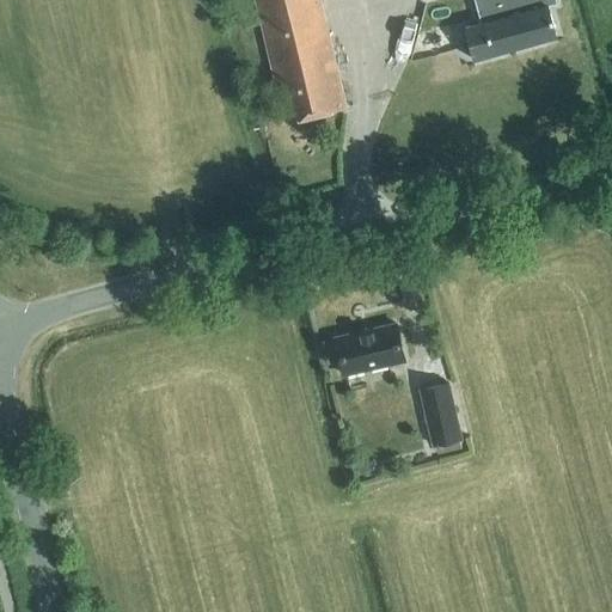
[(255,0),(285,123),(324,112),(346,108),(318,0),(255,0)]
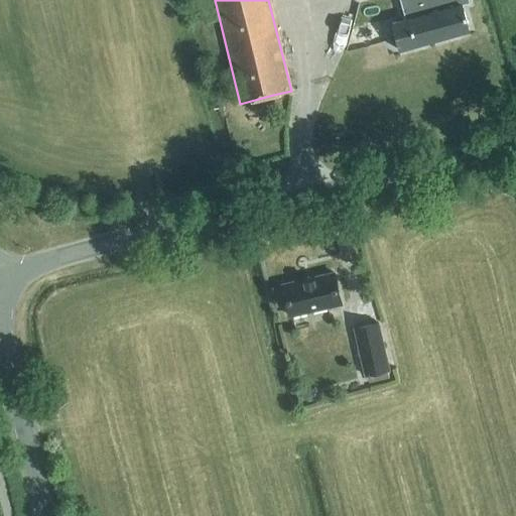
[(399,0),(405,20),(391,24),(399,51),(415,47),(442,39),(430,0),(399,0)]
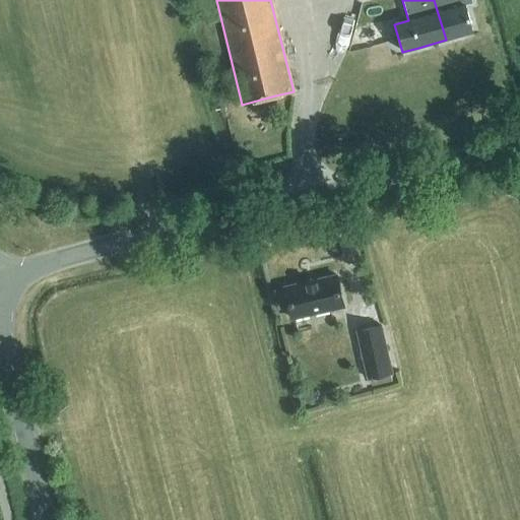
[(472,0),(434,0),(446,40),(472,31),(465,4),(473,2),(472,0)]
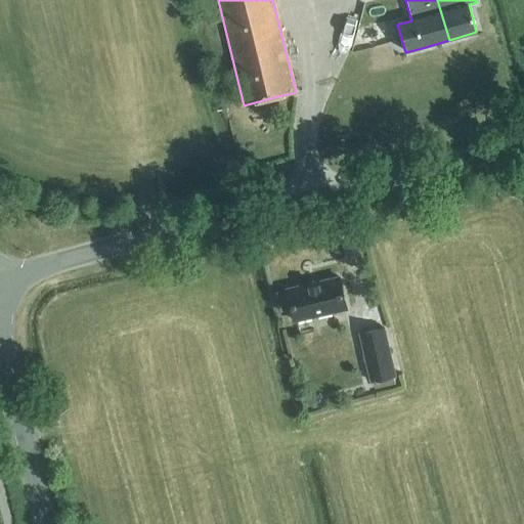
[(293,322),(349,310),(341,275),(285,289),(293,322)]
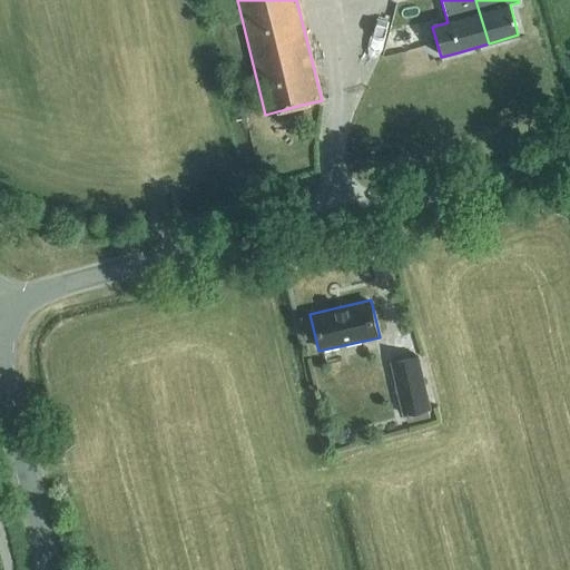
[(429,418),(428,410),(431,409),(418,355),(390,362),(402,415),(405,415),(408,423),(429,418)]
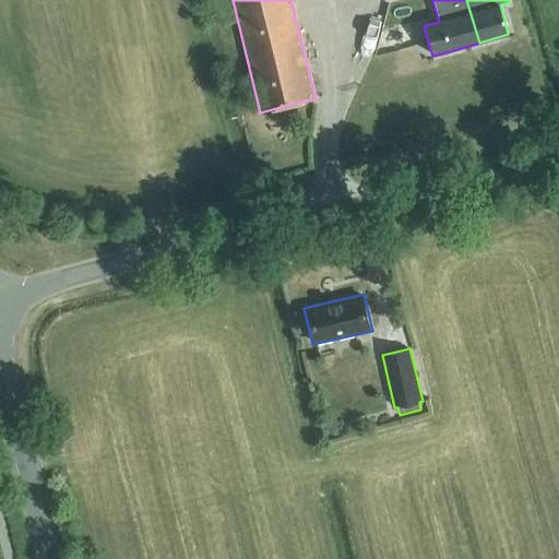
All buildings are outlined.
